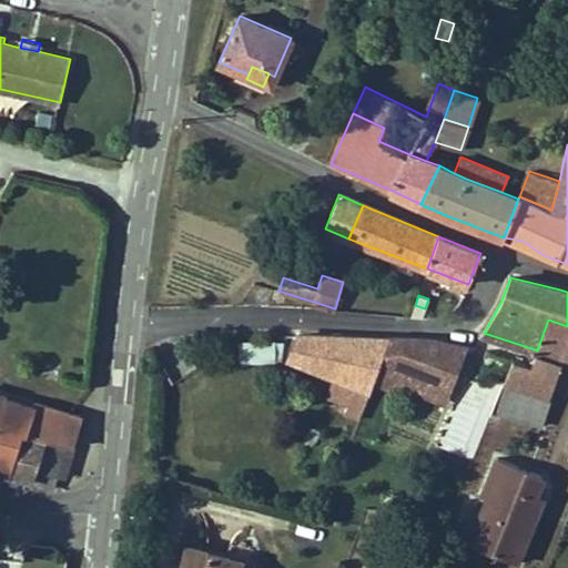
[(422,317),(425,308),(415,305),(412,317),(422,317)]
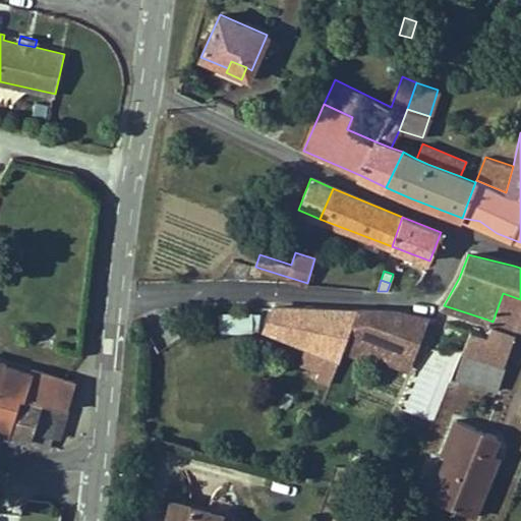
[(520,299),(503,293),(493,322),(487,335),(483,334),(471,330),(463,351),(464,351),(491,360),(503,329),(514,333),(517,325),(520,325),(520,299)]
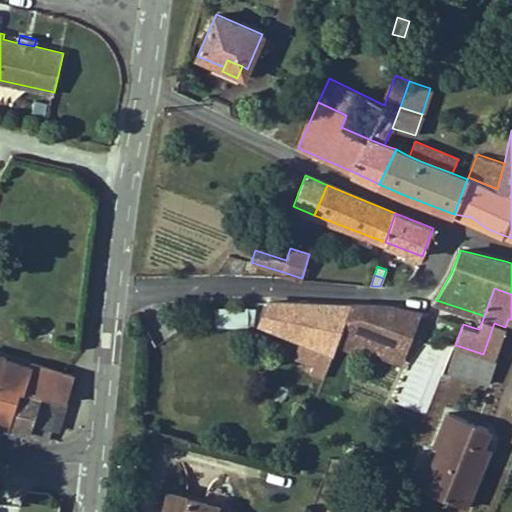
[(343,328),(351,305),(349,304),(348,305),(269,302),(261,323),(329,350),(334,352),(338,342),(343,328)]
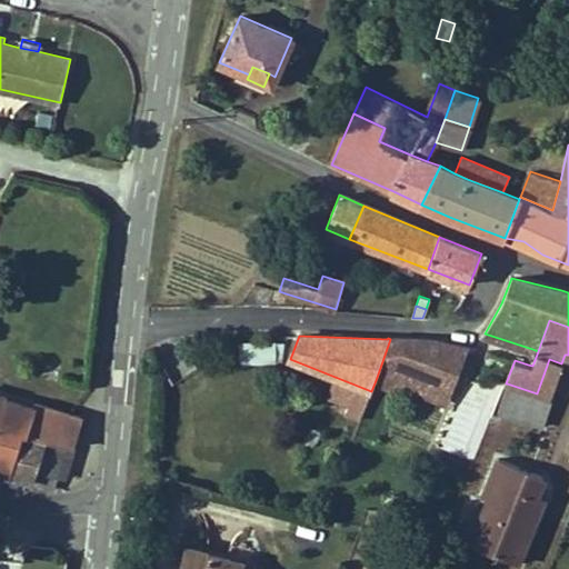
[(421,375),(436,341),(390,338),(390,339),(381,365),(398,370),(396,375),(418,383),(421,375)]
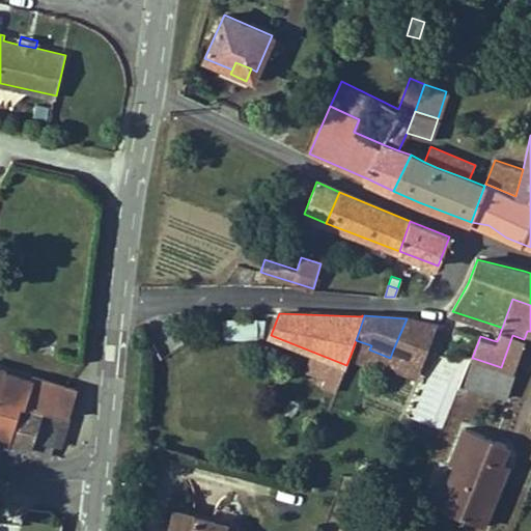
[(422,361),(436,326),(407,318),(393,350),(422,361)]
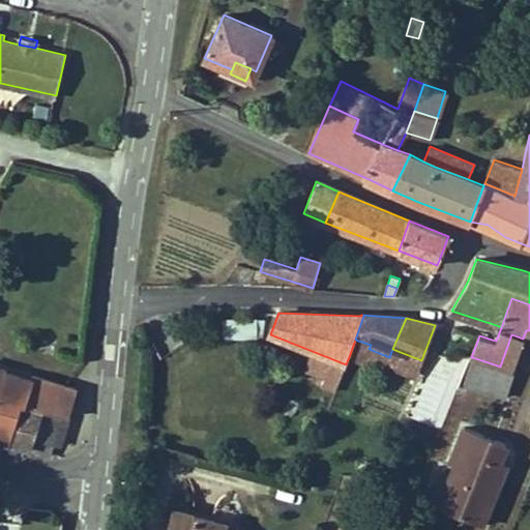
[(262,335),(264,319),(226,319),(226,336),(262,335)]
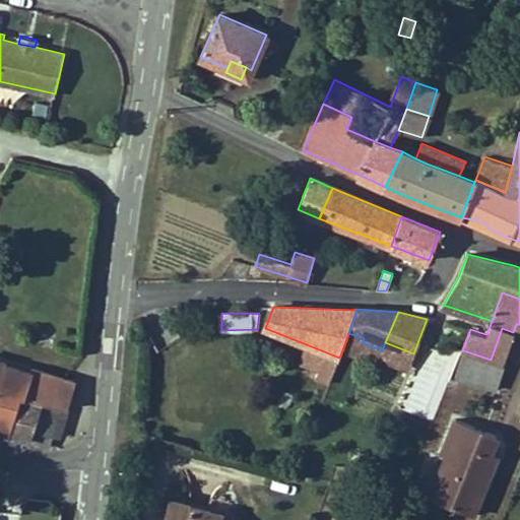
[(486,334),(492,321),(486,319),(482,333),(486,334)]
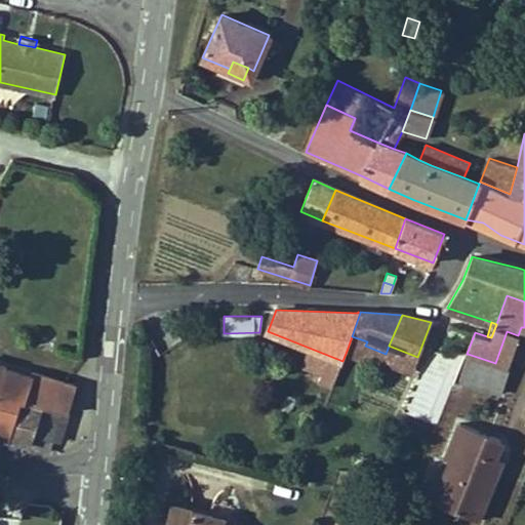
[(518,335),(507,331),(495,363),(507,366),(518,335)]
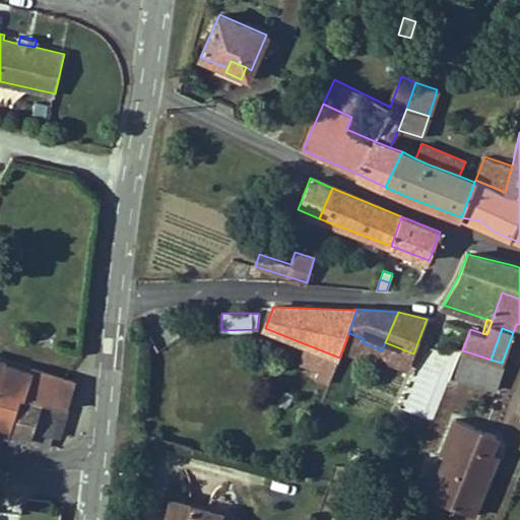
[(362,342),(364,338),(348,333),(343,347),(358,353),(360,348),(380,355),(382,350),(362,342)]
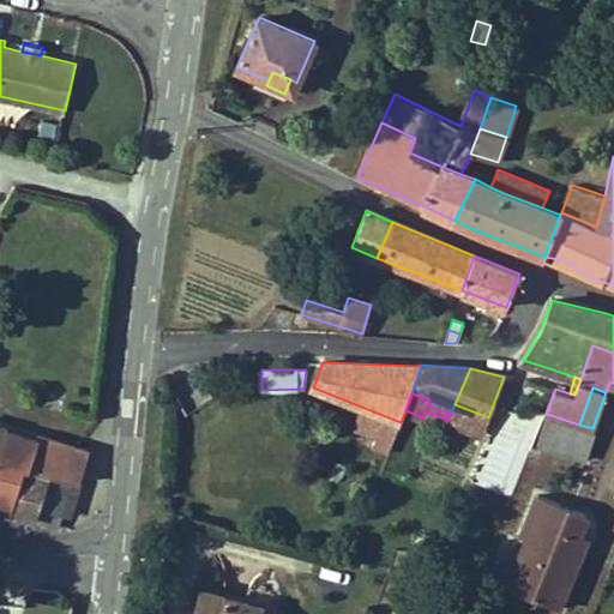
[(488,417),(455,404),(451,414),(449,420),(482,434),(488,417)]
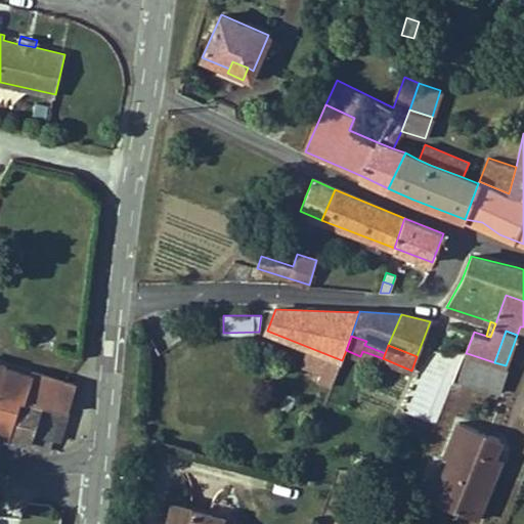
[(498,393),(507,366),(506,365),(494,362),(467,353),(459,380),(498,393)]
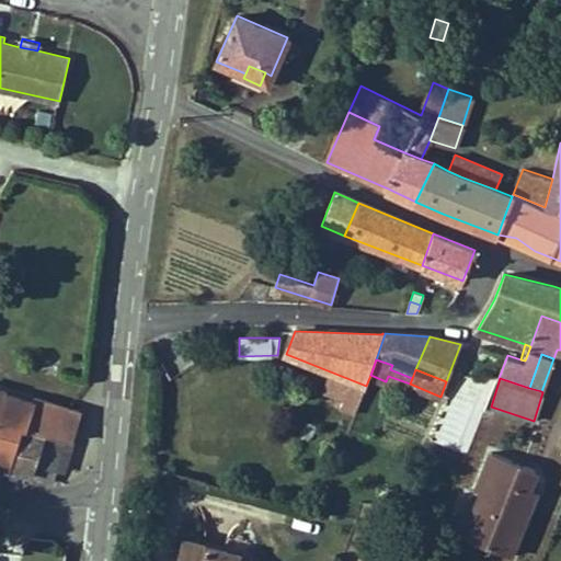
[(356,414),(366,386),(361,384),(356,395),(353,393),(346,411),(356,414)]
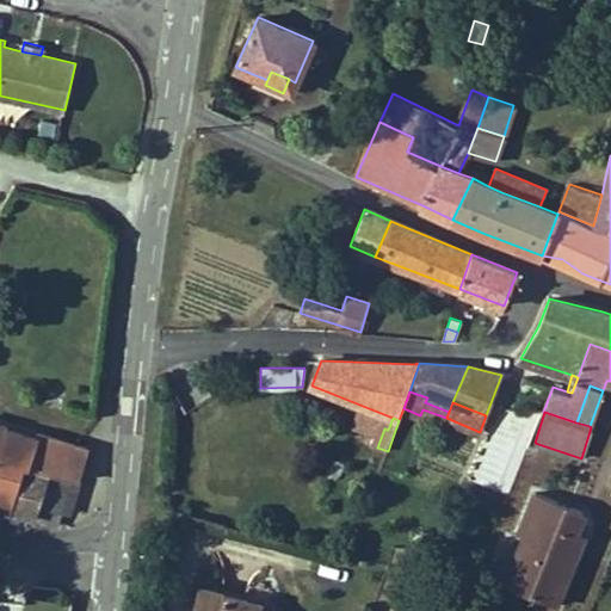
[(0,506),(11,510),(25,464),(50,473),(78,480),(87,449),(37,432),(36,438),(6,429),(7,425),(0,423),(0,506)]
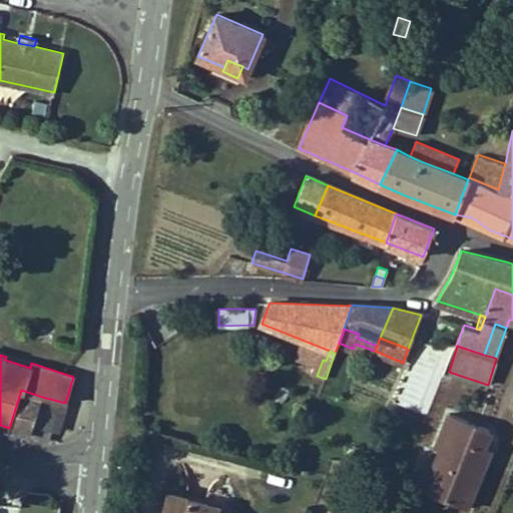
[(33,425),(42,397),(21,390),(9,428),(30,434),(33,425)]
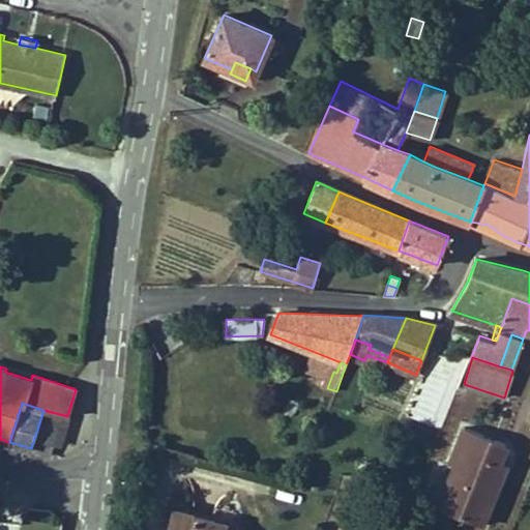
[(59,445),(67,416),(43,410),(34,439),(59,445)]
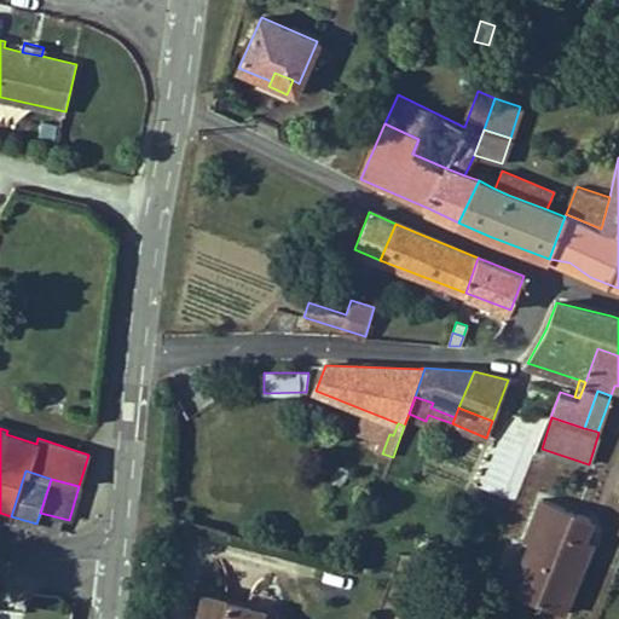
[(532,542),(513,591),(562,612),(580,568),(573,566),(593,519),(543,498),(526,539),(532,542)]
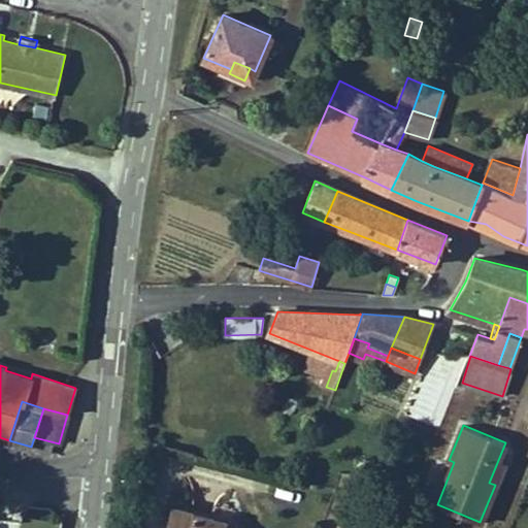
[(50,455),(53,442),(34,437),(31,447),(31,449),(50,455)]
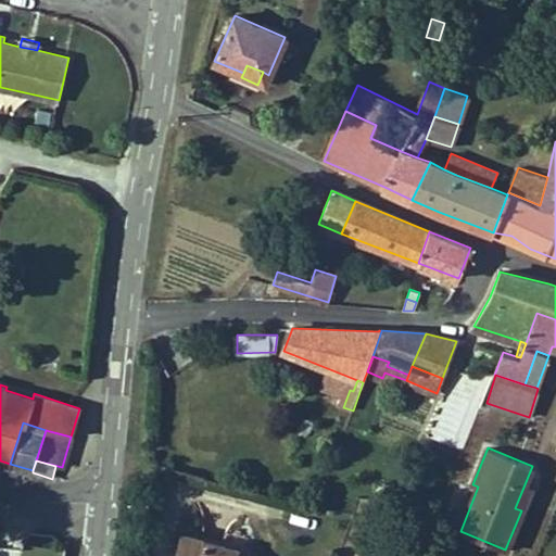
[(515,508),(521,510),(530,489),(523,487),(515,508)]
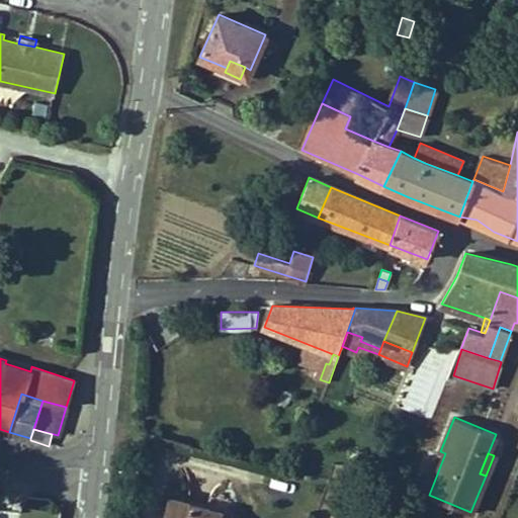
[(231,517),(227,514),(168,498),(162,517),(231,517)]
